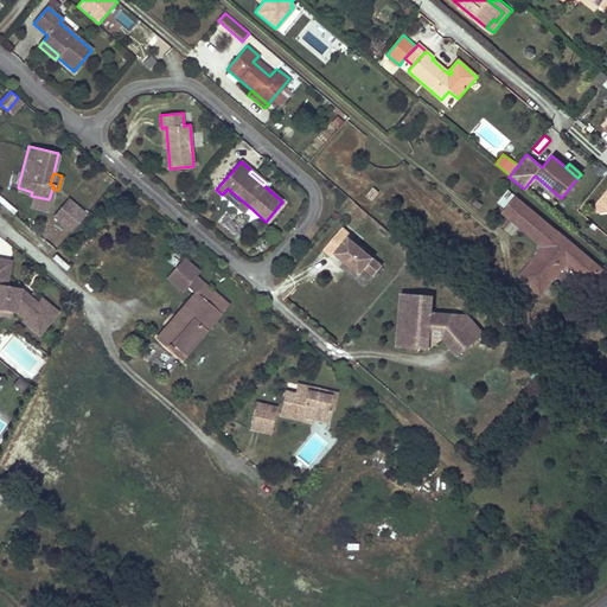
[(250,208),(228,189),(222,195),(244,213),(250,208)]
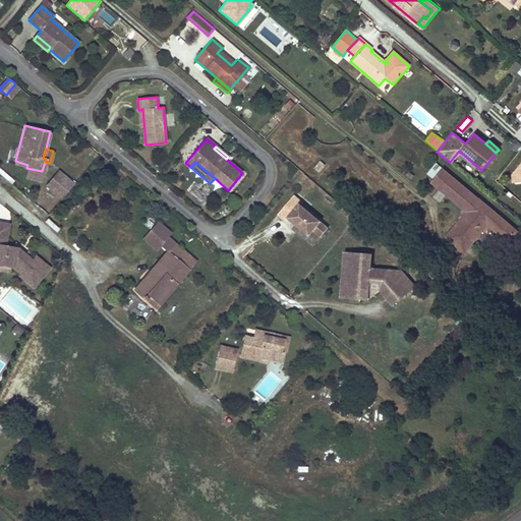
[(442,167),(439,165),(436,163),(426,173),(431,178),(442,167)]
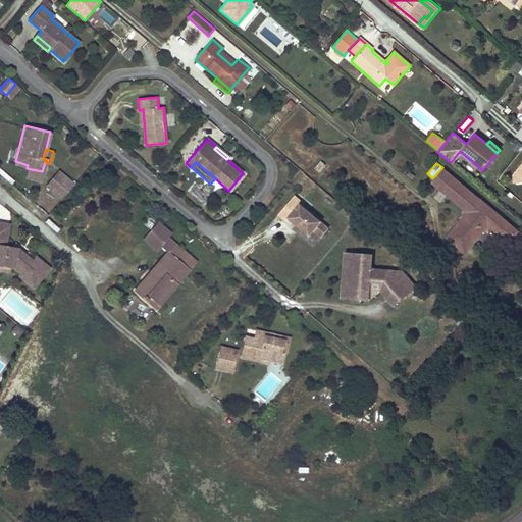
[(24,175),(41,179),(42,171),(27,168),(24,175)]
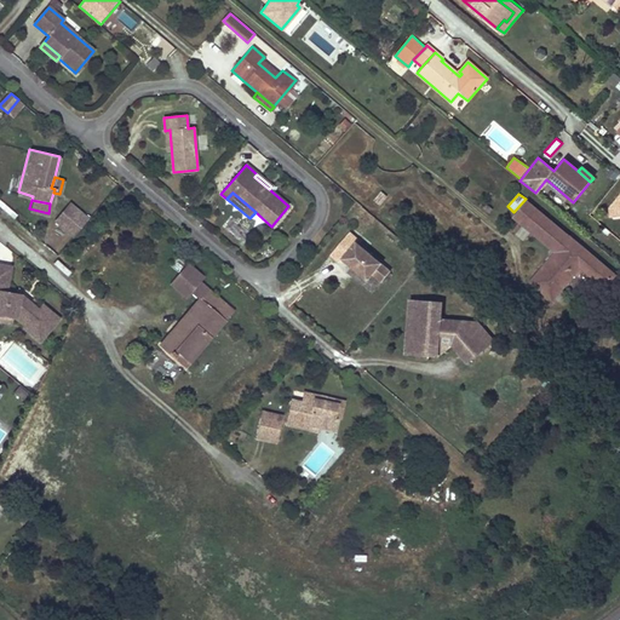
[(69,201),(53,219),(59,224),(75,206),(69,201)]
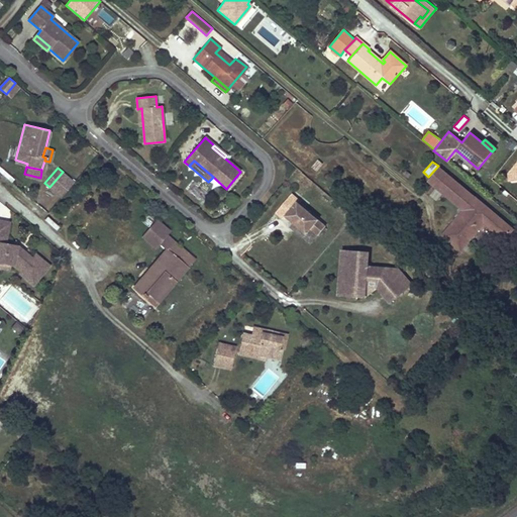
[(459,249),(472,235),(483,222),(503,238),(511,228),(439,168),(427,181),(462,210),(442,234),(459,249)]
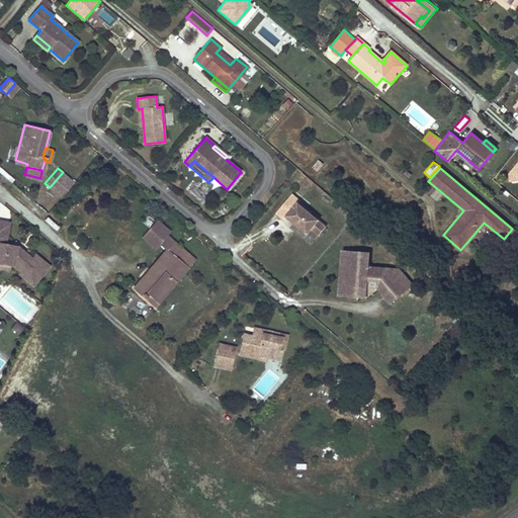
[(63,172),(50,187),(60,196),(73,180),(63,172)]
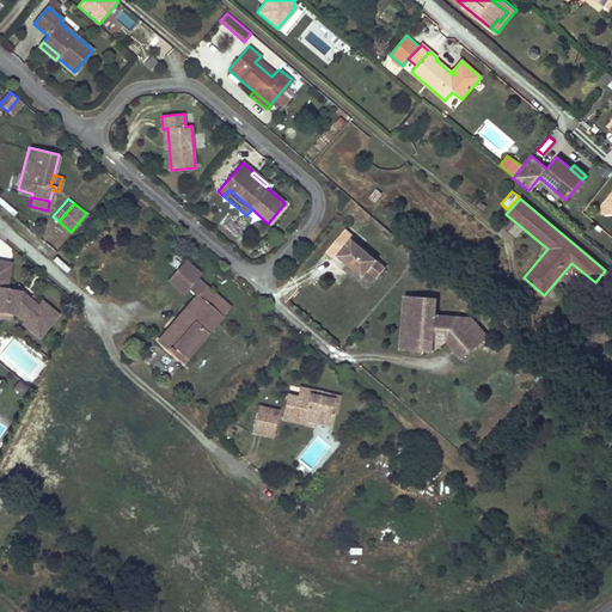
[(233,221),(228,225),(236,236),(242,232),(233,221)]
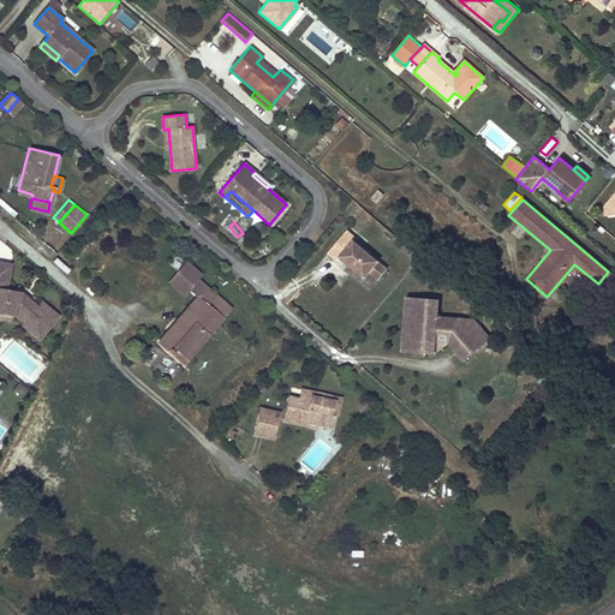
[(347,231),(328,254),(336,262),(340,258),(364,280),(370,274),(378,281),(388,270),(354,242),(357,239),(347,231)]
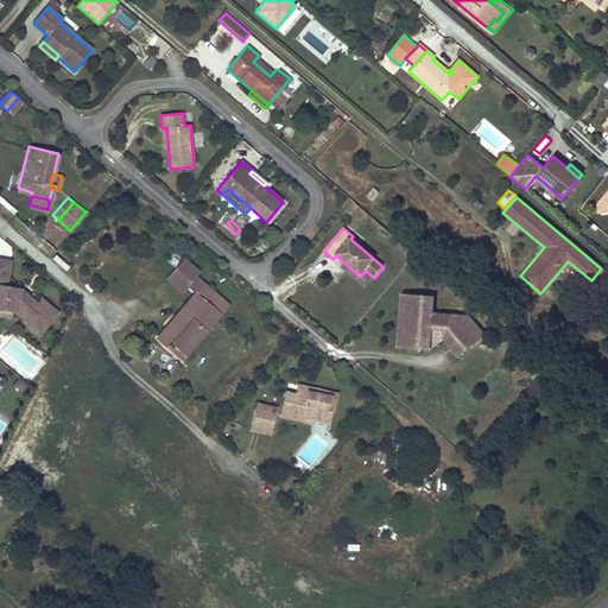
[(166,259),(175,265),(182,255),(173,249),(166,259)]
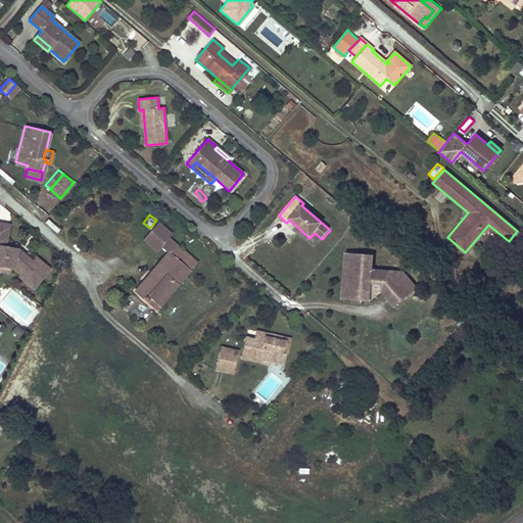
[(7,224),(0,222),(0,266),(11,268),(14,269),(20,273),(18,275),(34,287),(49,269),(35,256),(31,260),(16,247),(4,246),(7,224)]
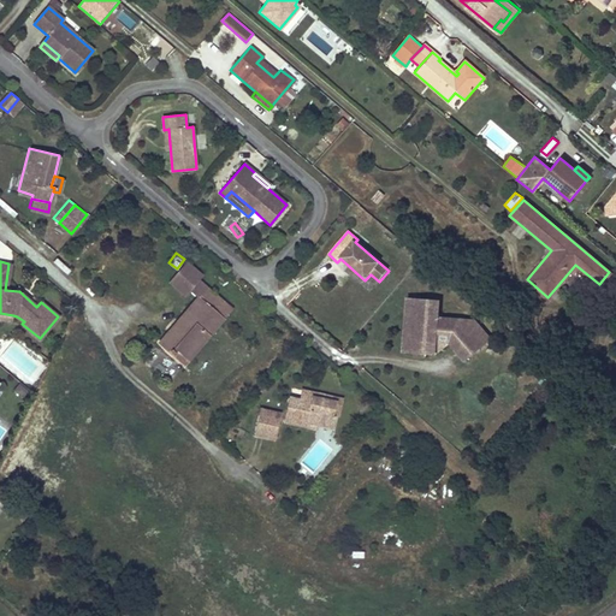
[(195,298),(197,301),(178,323),(171,331),(169,329),(158,342),(171,354),(176,349),(185,357),(230,308),(205,286),(199,282),(203,276),(189,262),(170,283),(185,296),(190,291),(196,296),(195,298)]
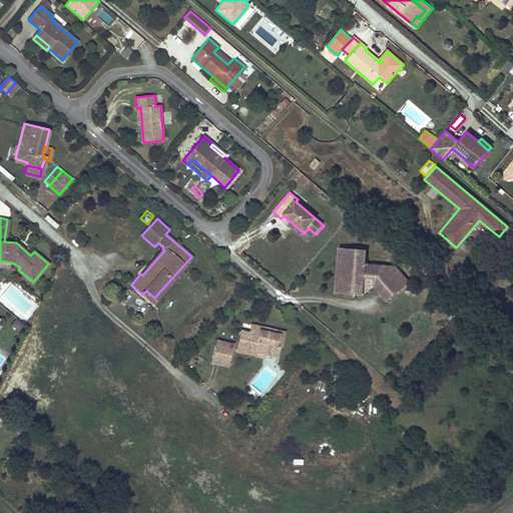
[(312,239),(316,234),(309,228),(304,233),(312,239)]
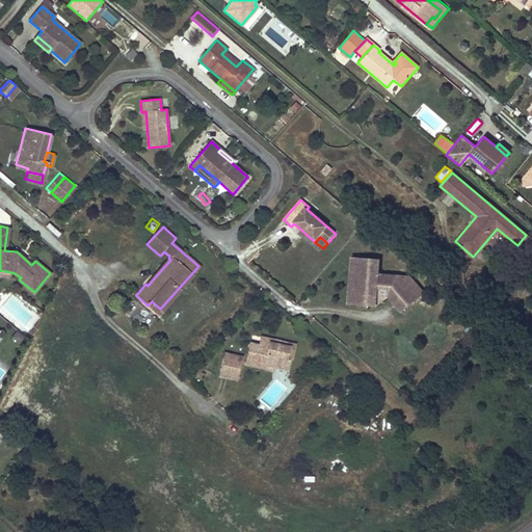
[(380,294),(393,295),(405,311),(427,292),(414,276),(381,274),(383,260),(355,258),(355,266),(358,270),(365,270),(364,293),(380,294)]
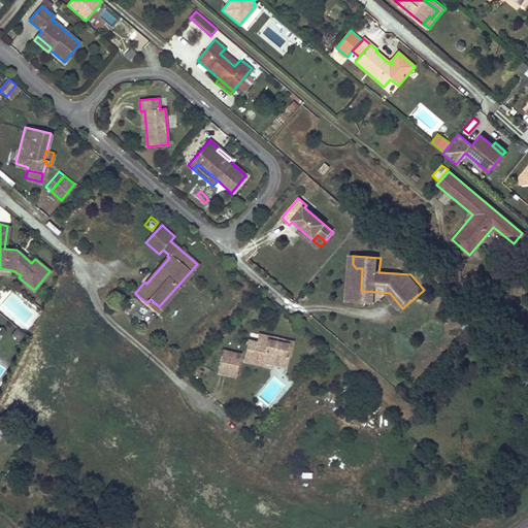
[(376,302),(377,292),(361,291),(362,268),(356,268),(353,264),(350,300),(376,302)]
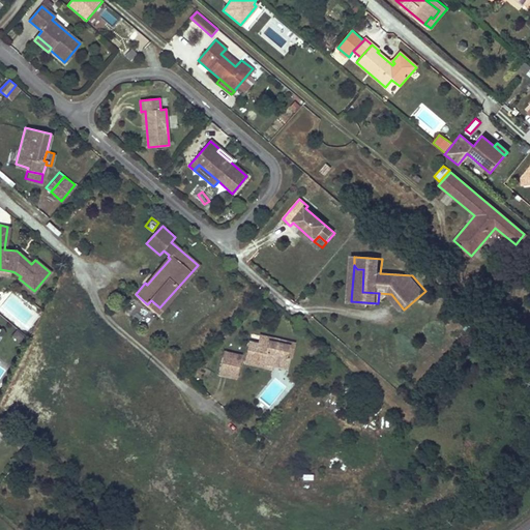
[(153,277),(151,275),(145,283),(147,285),(153,277)]
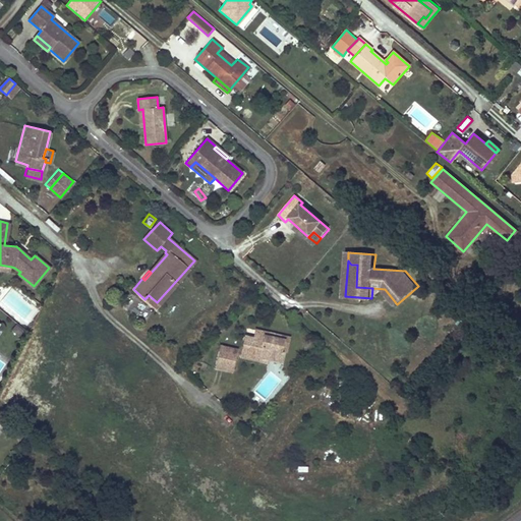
[(149,295),(145,299),(154,307),(157,302),(149,295)]
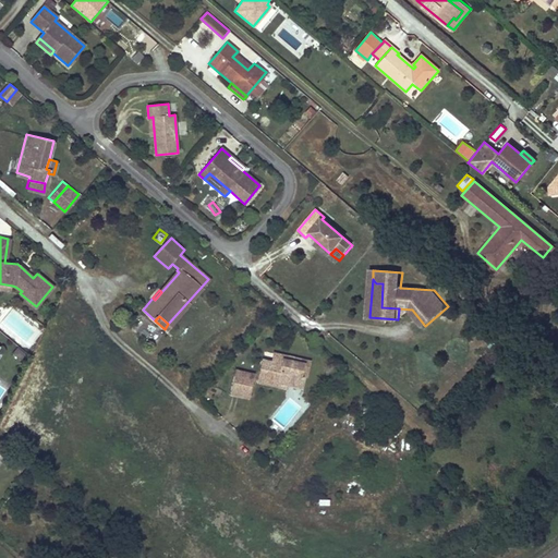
[(432,335),(435,342),(448,336),(445,328),(432,335)]
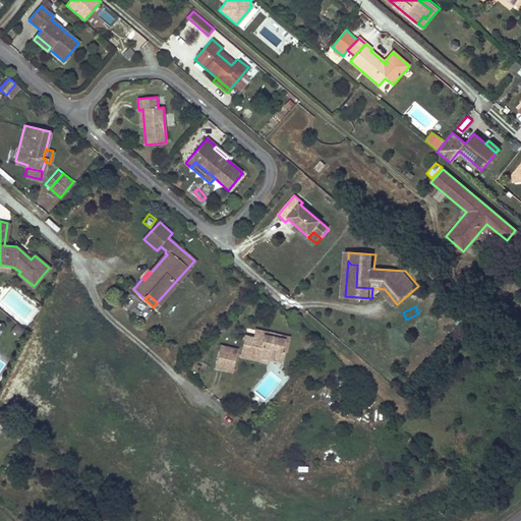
[(11,329),(19,335),(24,330),(16,323),(11,329)]
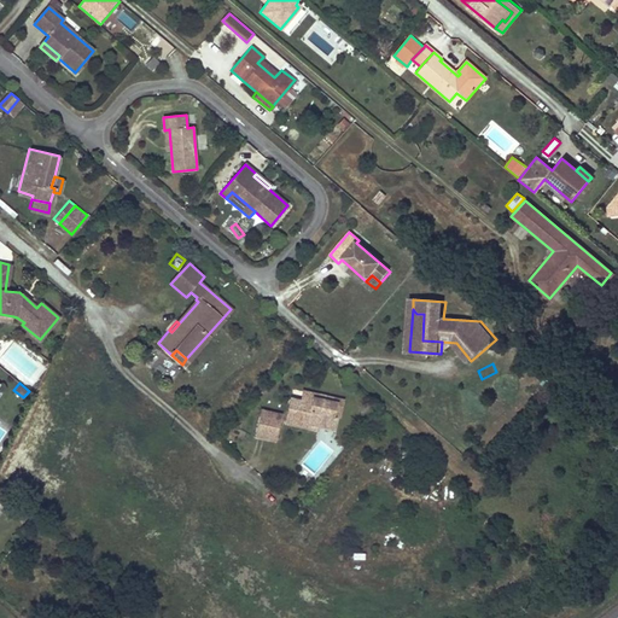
[(304,388),(302,400),(314,403),(315,397),(338,402),(336,415),(338,417),(342,417),(347,397),(304,388)]
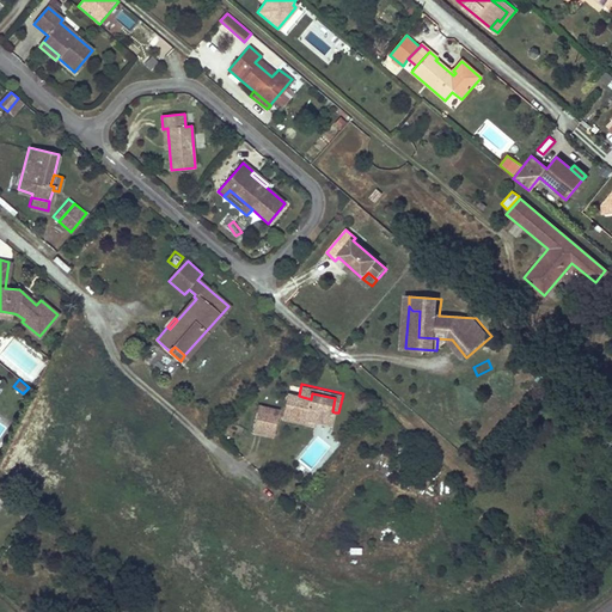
[(299,396),(289,395),(285,418),(305,423),(306,417),(317,420),(332,423),(335,412),(332,411),(335,398),(312,393),(311,399),(299,396)]
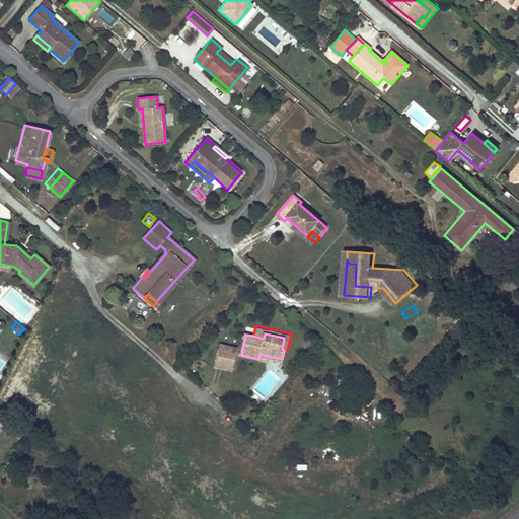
[(220,343),(215,365),(232,369),(237,347),(220,343)]
